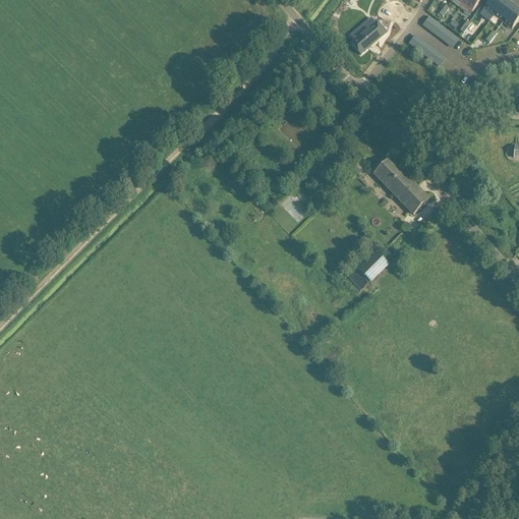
[(463,0),(461,3),(470,9),(477,0),(463,0)]
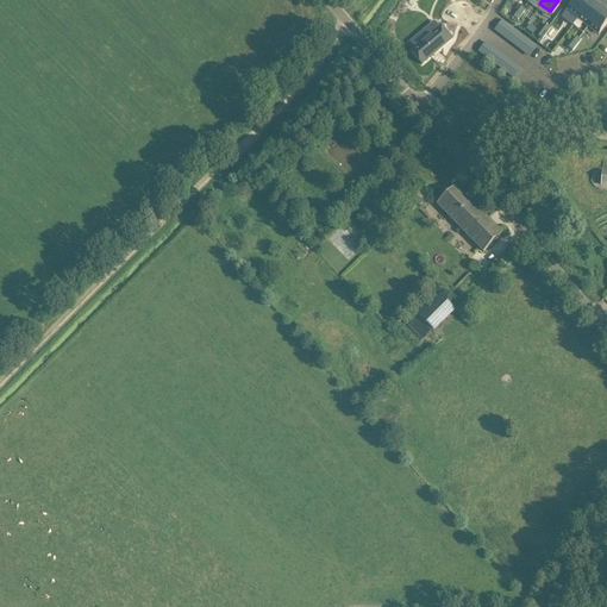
[(571,0),(559,16),(570,23),(576,16),(588,0),(571,0)]
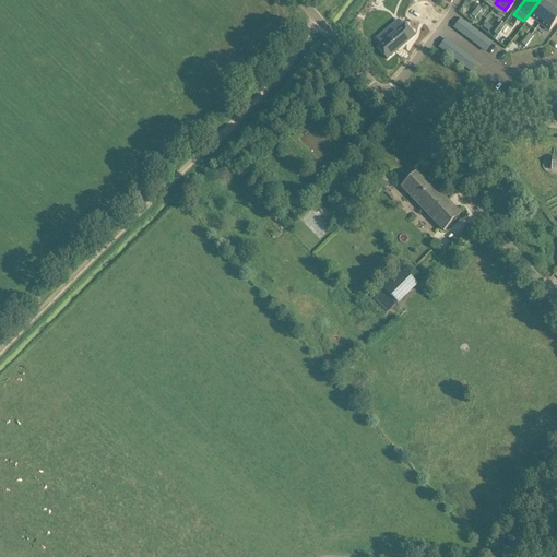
[(540,0),(529,14),(538,21),(550,4),(544,0),(540,0)]
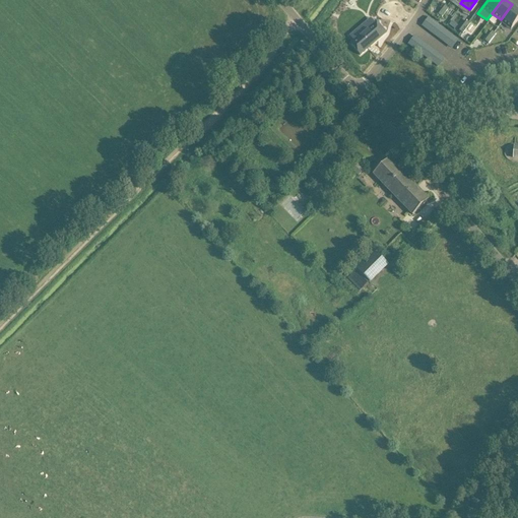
[(404,2),(388,22),(398,29),(413,10),(404,2)]
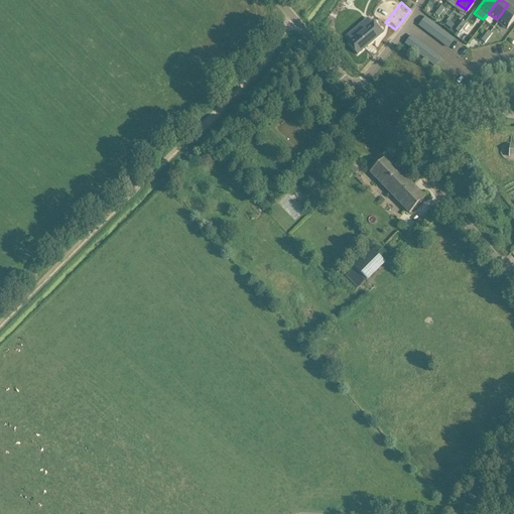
[(513,15),(513,7),(509,4),(497,19),(506,26),(513,15)]
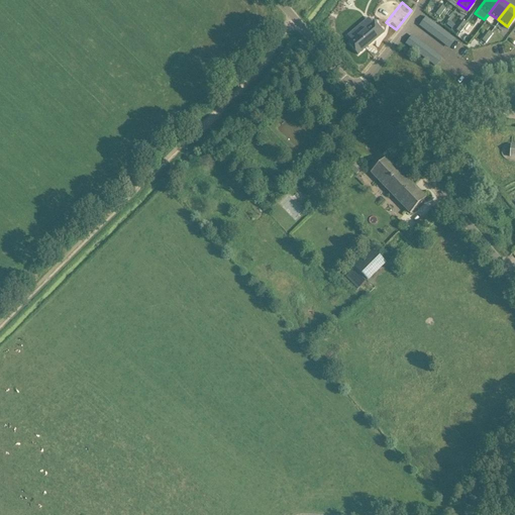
[(355,33),(346,41),(356,54),(382,31),(373,19),(364,27),(359,22),(351,29),(355,33)]
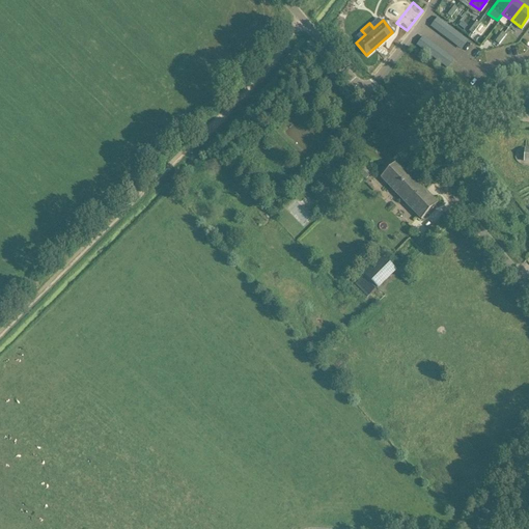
[(420,218),(428,209),(436,201),(395,160),(380,175),(420,218)]
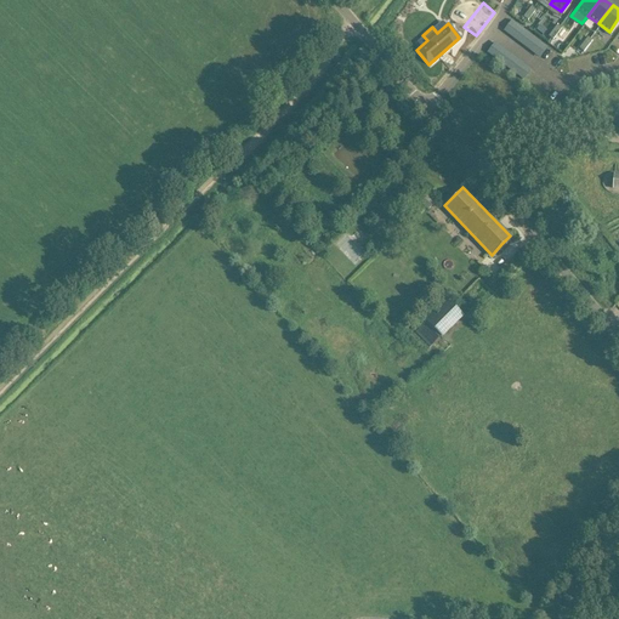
[(442,294),(420,316),(438,335),(439,336),(461,314),(442,294)]
